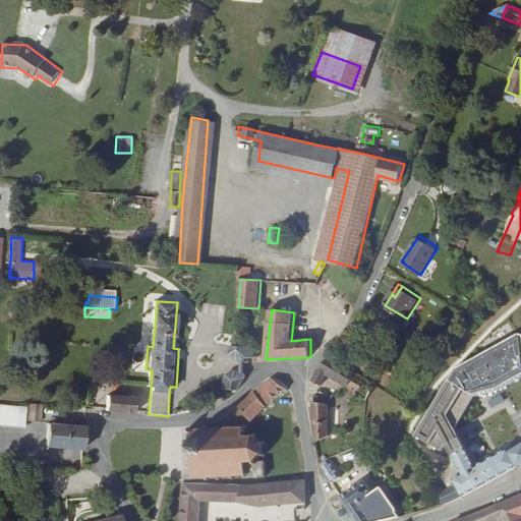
[(369,333),(364,330),(353,342),(358,345),(369,333)]
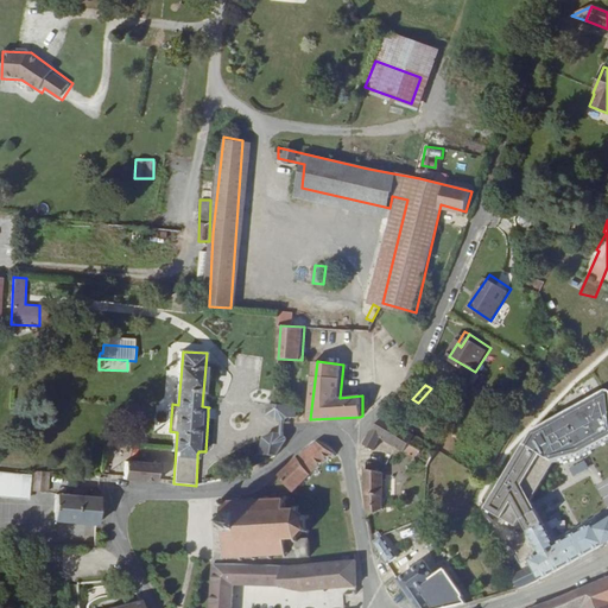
[(519,523),(524,520),(538,512),(532,501),(556,462),(582,455),(607,439),(607,394),(602,392),(527,434),(487,507),(518,525),(519,523)]
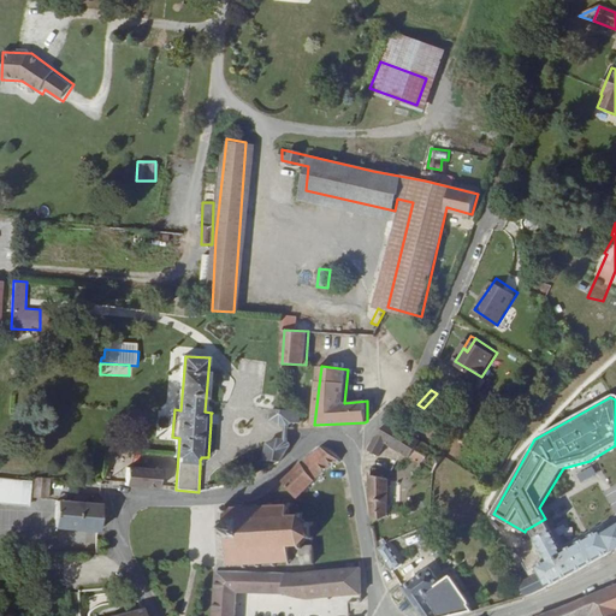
[(473,419),(455,408),(445,424),(463,434),(473,419)]
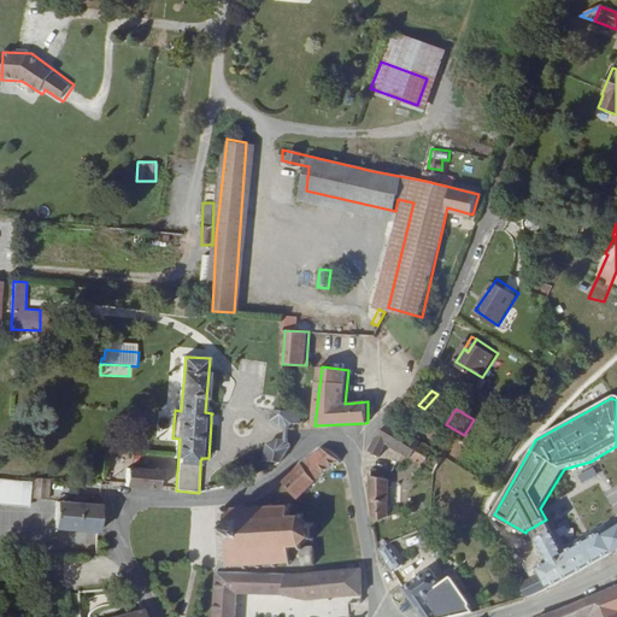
[(278,428),(287,429),(291,427),(292,428),(304,424),(305,417),(300,417),(301,412),(276,410),(272,421),(278,428)]
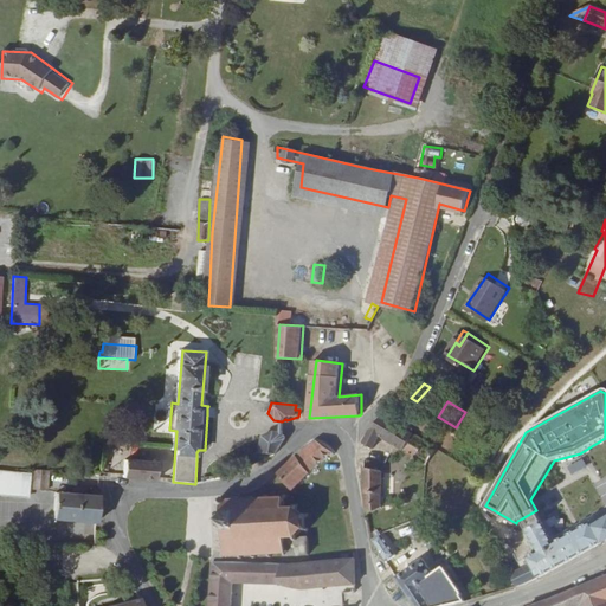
[(412,432),(382,416),(372,430),(363,443),(372,449),(380,437),(389,444),(386,450),(391,453),(392,450),(394,452),(398,447),(403,450),(412,432)]
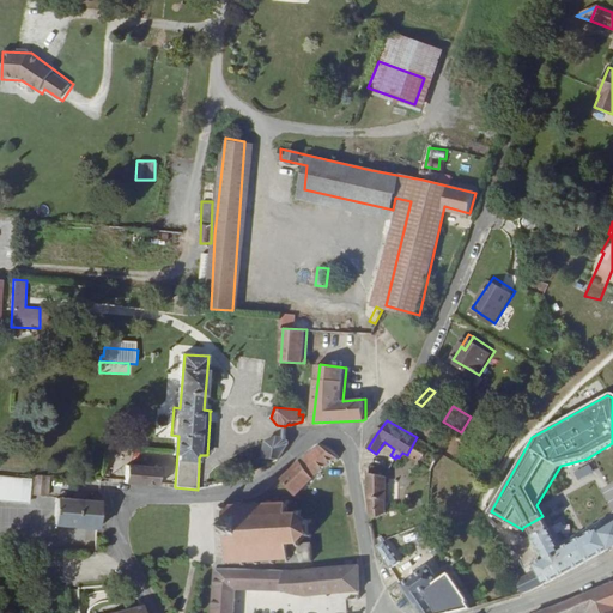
[(435,468),(443,453),(417,437),(407,455),(435,468)]
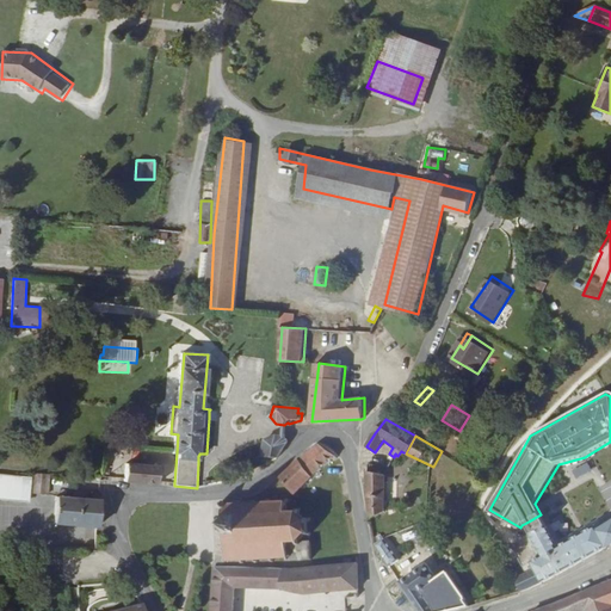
[(263,460),(279,457),(288,443),(288,440),(285,442),(283,440),(283,438),(275,439),(263,442),(263,460)]
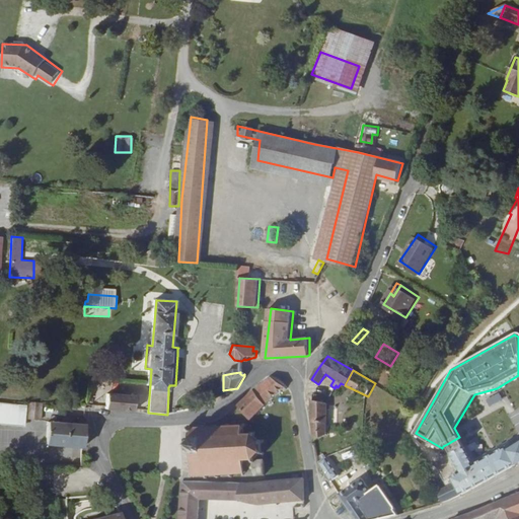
[(268,404),(286,387),(271,377),(254,391),(268,404)]
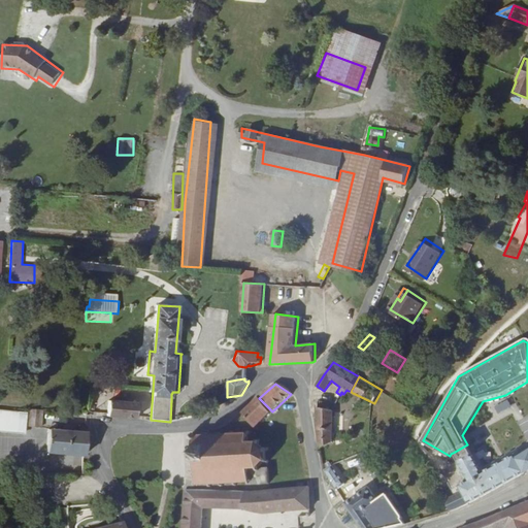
[(259,398),(241,413),(255,427),(272,411),(259,398)]
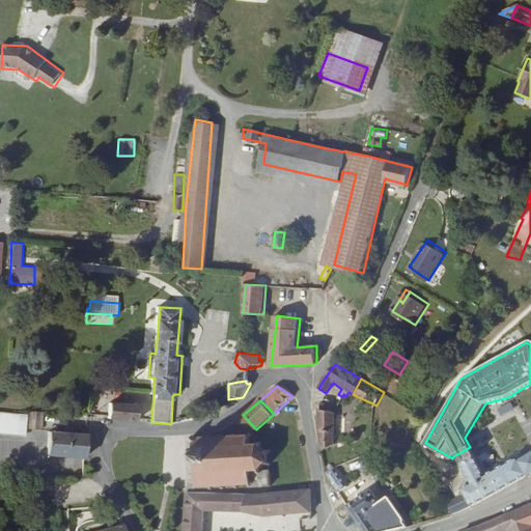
[(511,402),(498,410),(501,416),(514,409),(511,402)]
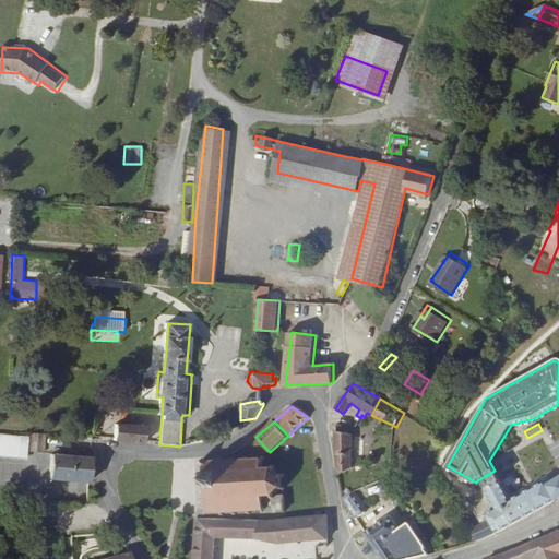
[(115,425),(114,441),(144,443),(145,427),(115,425)]
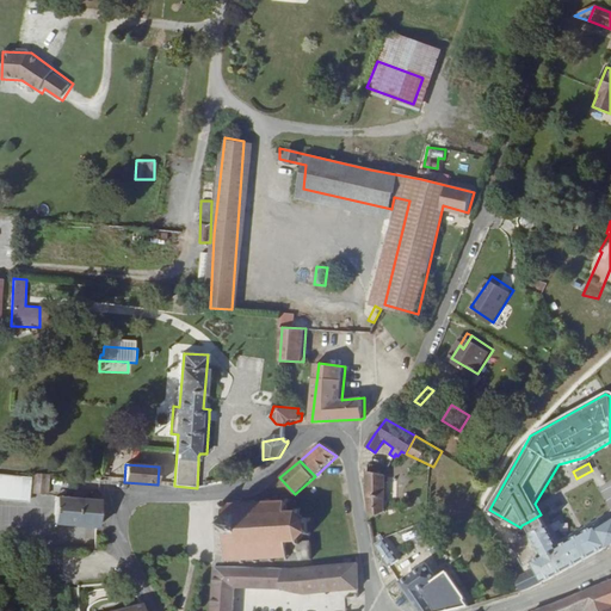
[(382,474),(368,471),(370,503),(371,519),(386,511),(383,489),(389,489),(389,485),(383,485),(382,474)]
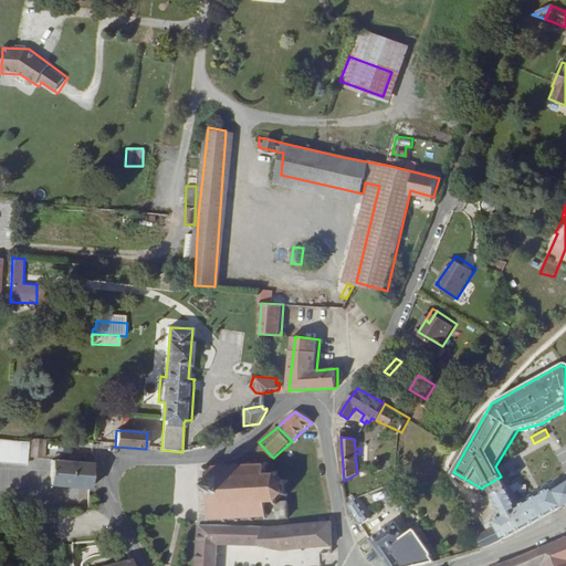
[(38,438),(38,439),(30,439),(29,457),(33,457),(44,458),(45,439),(38,438)]
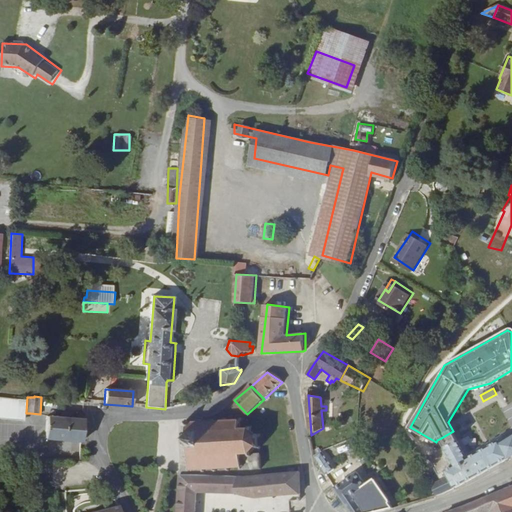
[(17,398),(1,398),(0,408),(0,417),(15,417),(17,398)]
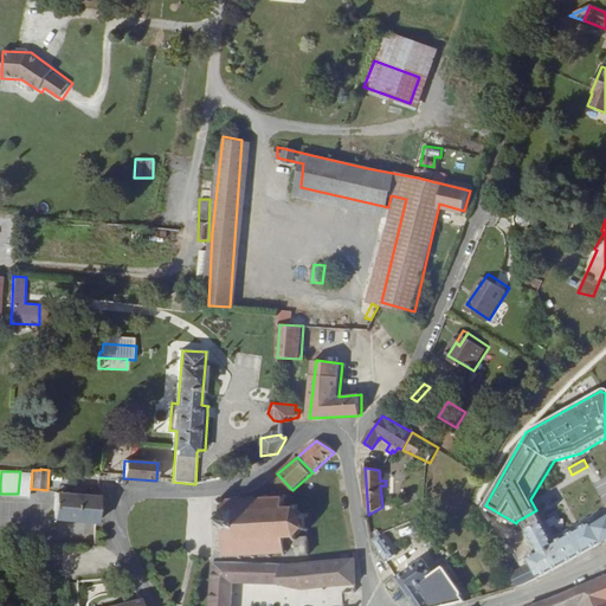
[(98,511),(100,496),(94,496),(56,494),(55,521),(98,523),(98,511)]
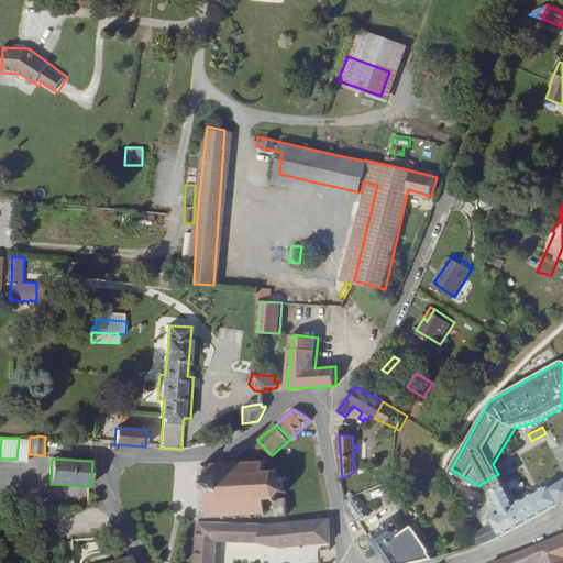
[(277,472),(276,471),(275,471),(274,474),(269,473),(266,473),(266,465),(268,462),(267,461),(264,464),(254,464),(255,462),(251,462),(251,464),(238,464),(238,462),(234,462),(234,464),(221,464),(221,462),(218,462),(218,465),(209,464),(207,462),(206,460),(205,461),(205,462),(202,464),(201,465),(201,466),(206,467),(207,514),(205,516),(206,518),(208,517),(208,516),(219,515),(219,518),(222,518),(222,515),(233,515),(233,518),(236,518),(236,515),(251,515),(252,518),(254,518),(254,515),(264,515),(265,518),(267,518),(267,517),(288,516),(287,500),(283,483),(286,482),(285,479),(282,481),(279,477),(276,475),(277,472)]
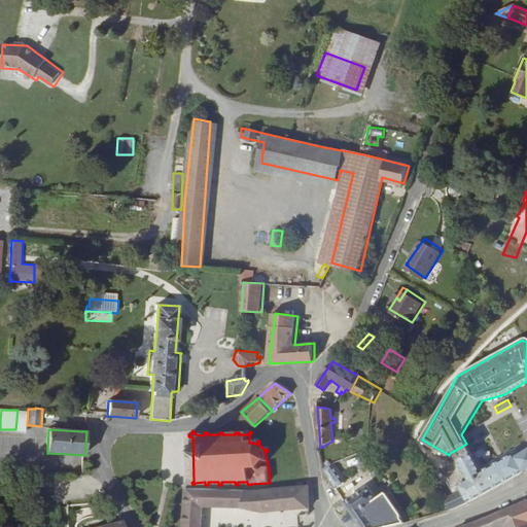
[(450,511),(458,508),(524,472),(526,470),(526,452),(518,456),(516,452),(483,470),(466,444),(454,451),(458,460),(442,469),(452,487),(448,490),(452,497),(447,499),(450,511)]
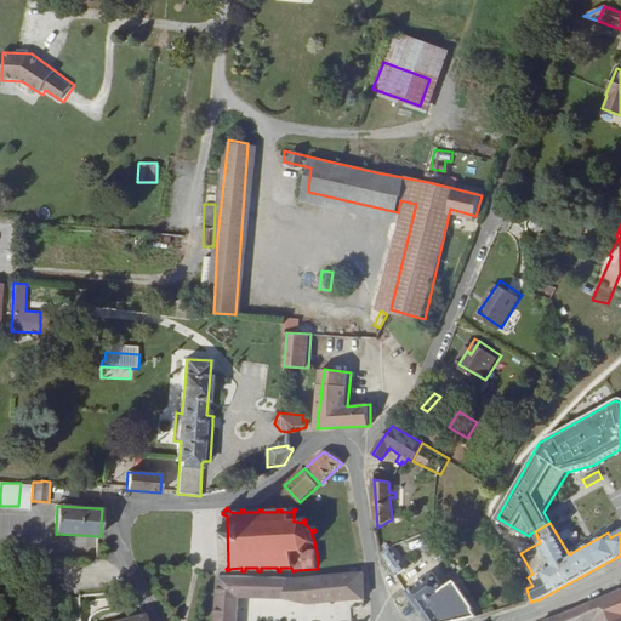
[(404,569),(391,548),(381,554),(396,575),(404,569)]
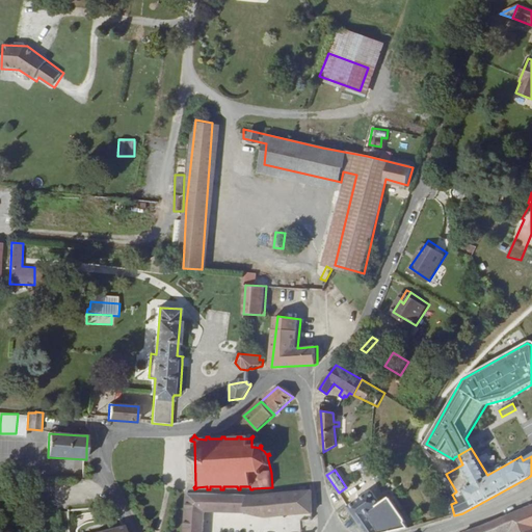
[(354,499),(374,485),(367,475),(348,488),(354,499)]
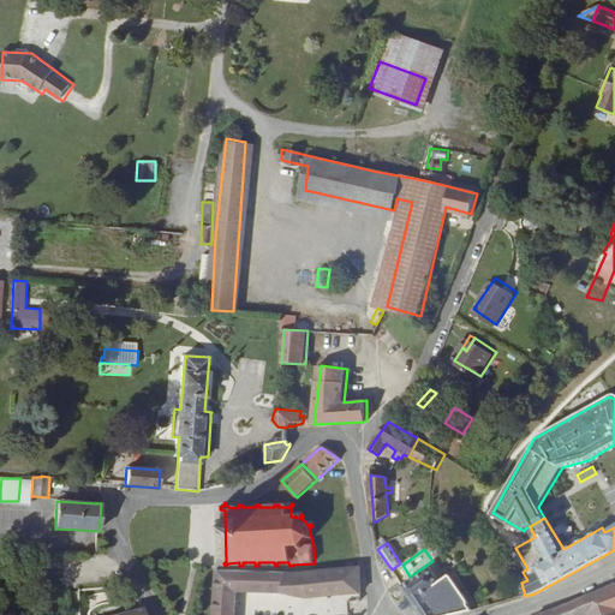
[(311,596),(362,592),(360,567),(282,571),(216,569),(213,614),(236,614),(239,590),(287,592),(311,596)]
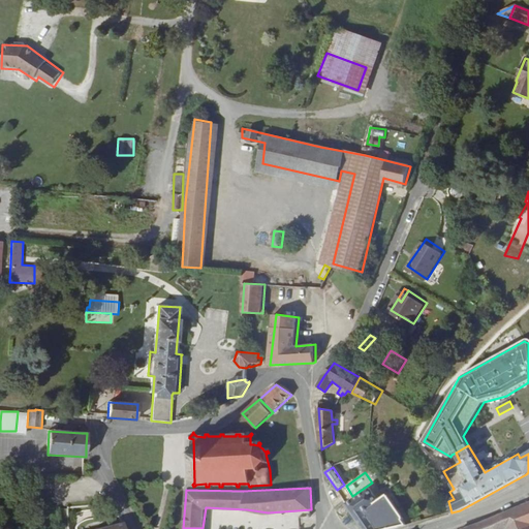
[(370,488),(347,504),(364,528),(392,528),(408,526),(404,521),(406,520),(387,495),(379,501),(370,488)]
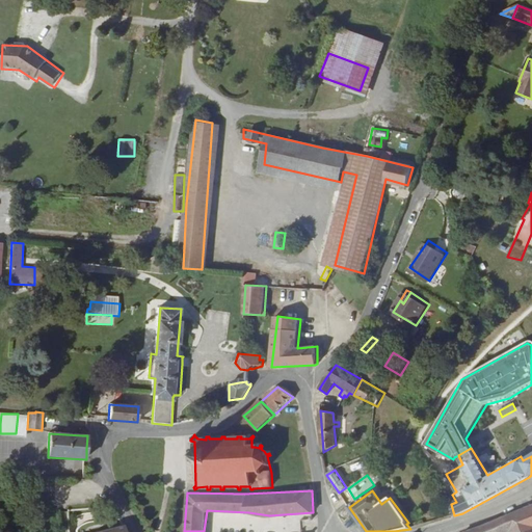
[(531,531),(531,505),(482,526),(466,531),(511,531),(512,531),(511,531),(531,531)]
